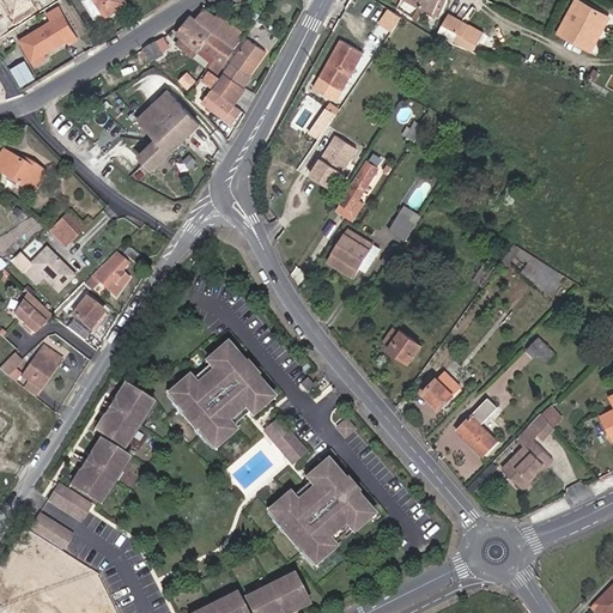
[(125,0),(85,0),(98,23),(128,5),(125,0)]
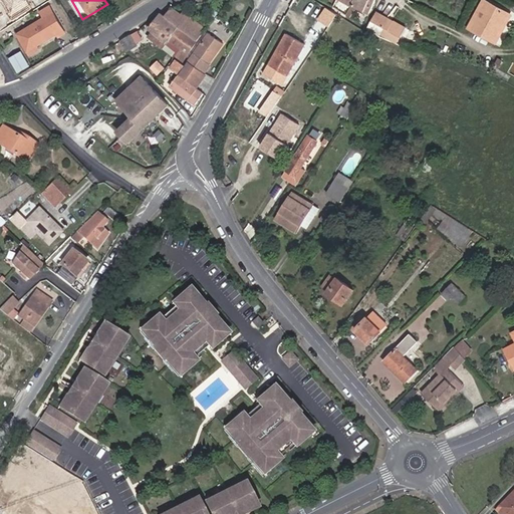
[(354,0),(352,5),(368,14),(375,0),(354,0)]
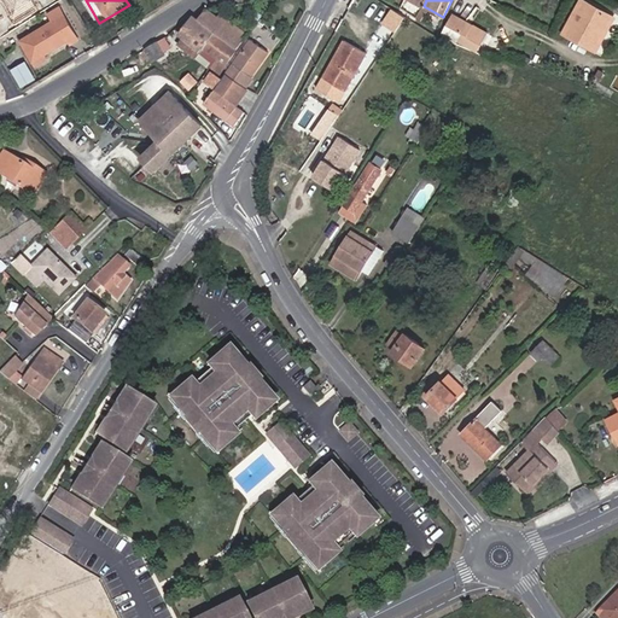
[(593,48),(604,29),(610,18),(586,4),(569,34),(593,48)]
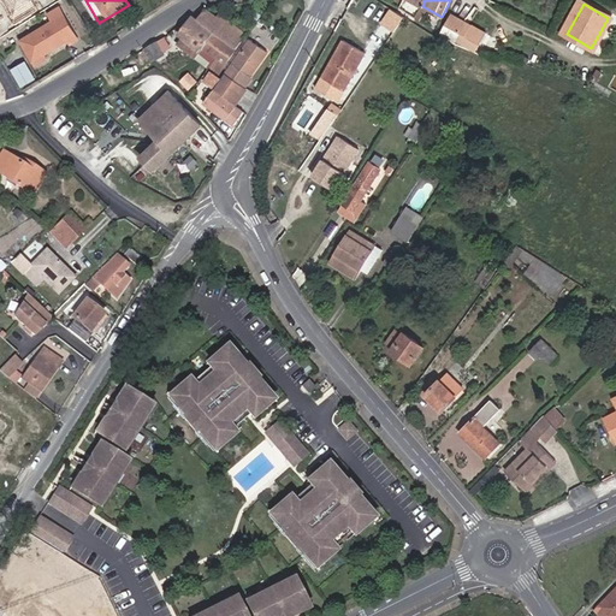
[(80,40),(59,7),(49,15),(53,22),(21,41),(37,66),(47,60),(45,55),(69,41),(71,46),(80,40)]
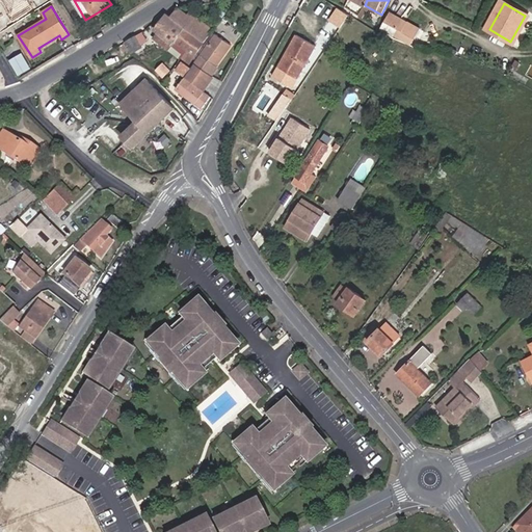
[(187,16),(178,9),(173,17),(207,42),(213,32),(214,31),(190,12),(187,16)]
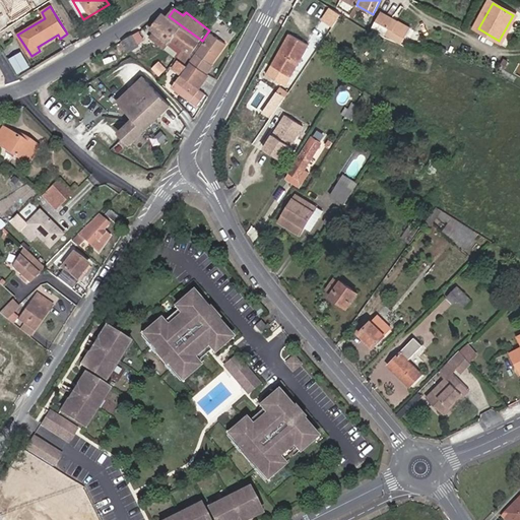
[(382,11),(377,21),(389,27),(393,29),(393,30),(405,38),(411,27),(392,16),(382,11)]
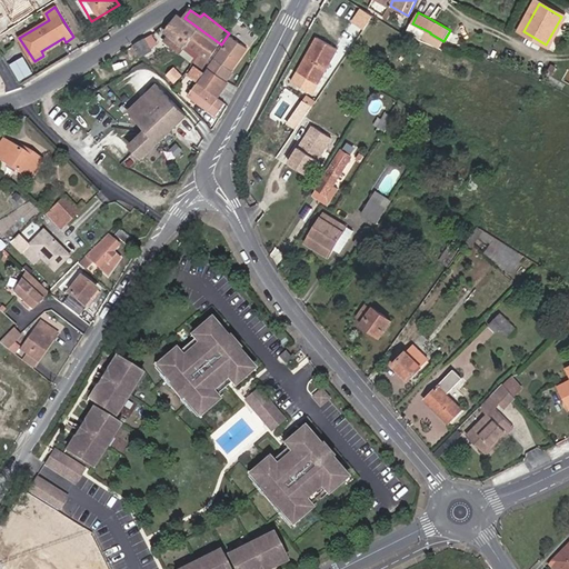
[(202,69),(221,45),(185,18),(179,13),(165,32),(168,33),(165,38),(182,51),(187,46),(189,42),(201,52),(199,56),(195,62),(202,69)]
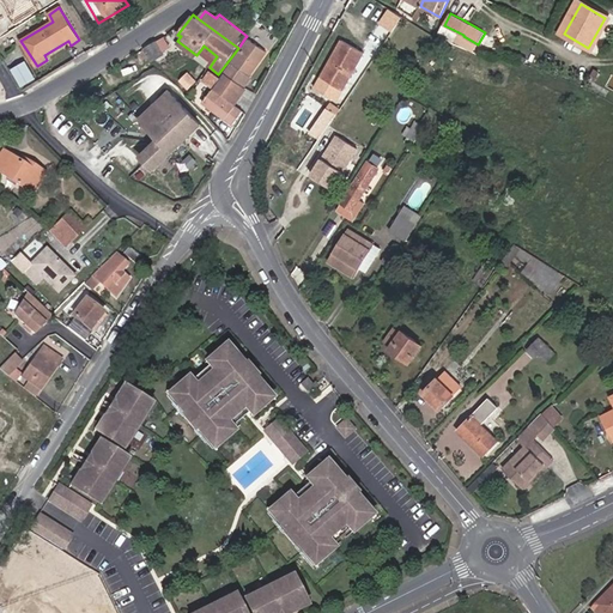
[(605,18),(599,29),(604,30),(608,20),(605,18)]
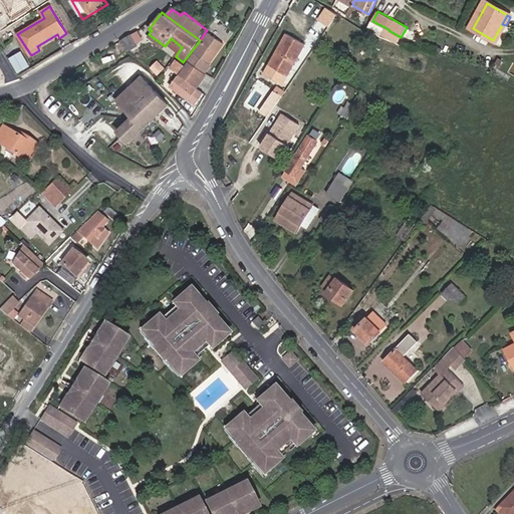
[(13,39),(0,16),(0,36),(4,44),(13,39)]
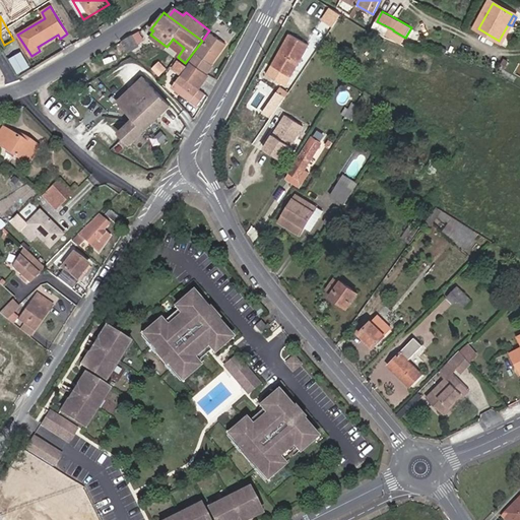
[(290,76),(309,45),(289,34),(271,66),(290,76)]
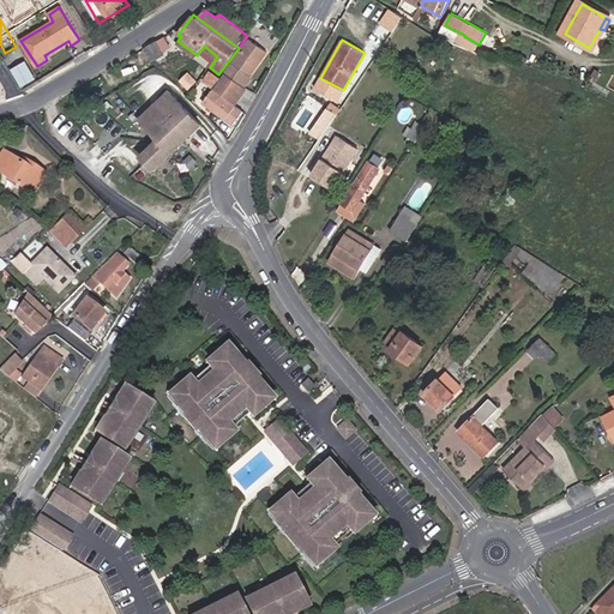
[(158,41),(142,52),(150,65),(167,54),(158,41)]
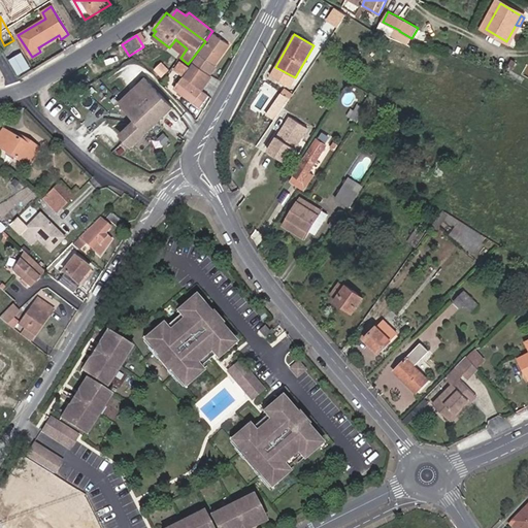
[(187,48),(175,39),(173,42),(185,52),(187,48)]
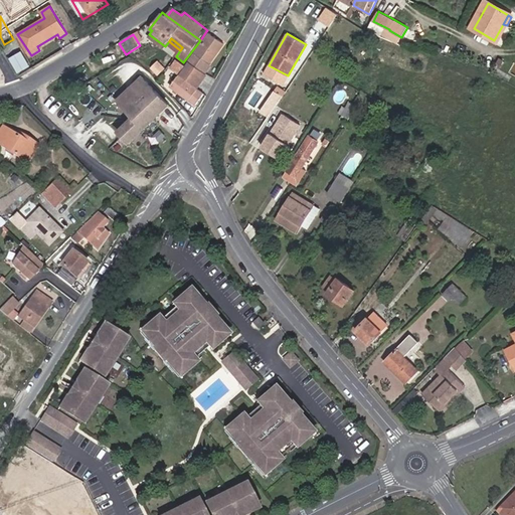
[(203,43),(200,40),(183,62),(187,64),(203,43)]
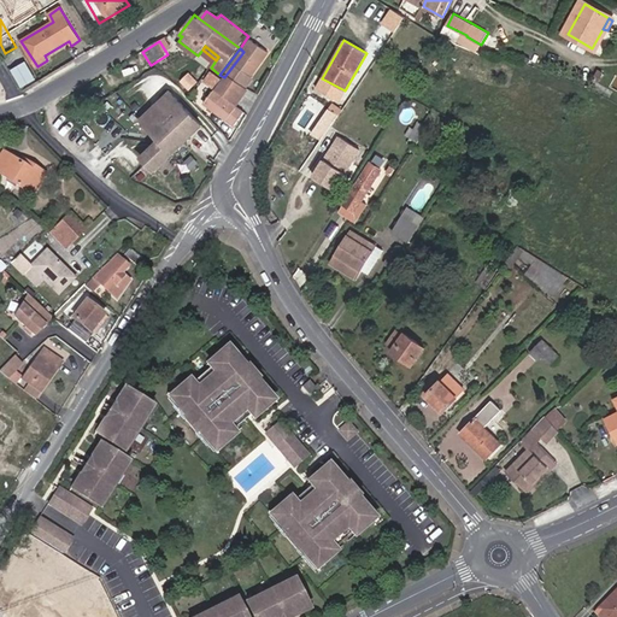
[(235,125),(245,111),(254,98),(247,92),(250,88),(248,87),(257,76),(256,75),(263,65),(244,52),(224,77),(225,78),(223,82),(206,104),(235,125)]
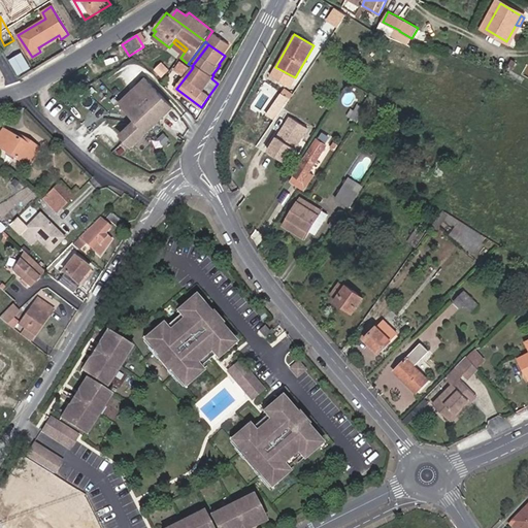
[(20,73),(30,68),(22,55),(11,61),(20,73)]
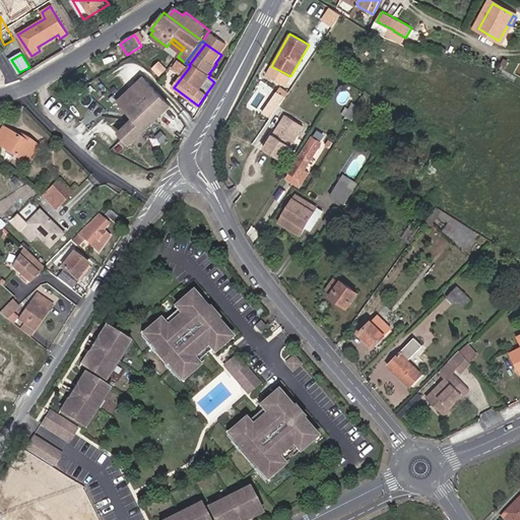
[(173,69),(183,75),(188,69),(179,61),(173,69)]
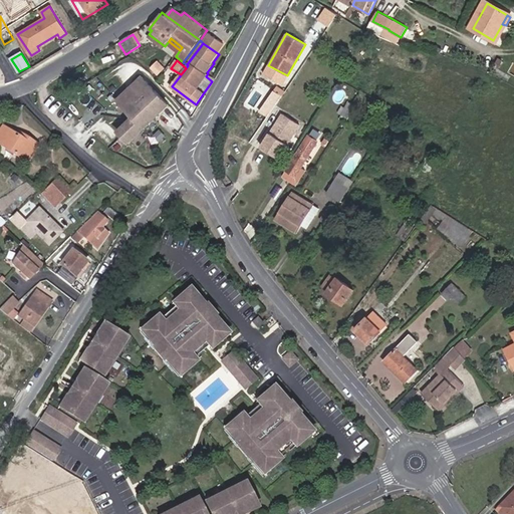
[(139,76),(115,101),(132,117),(118,132),(131,143),(168,104),(139,76)]
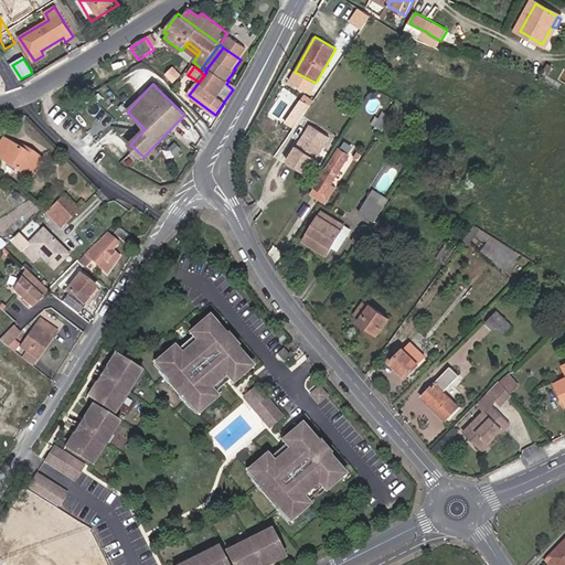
[(304,177),(328,138),(311,127),(286,166),(304,177)]
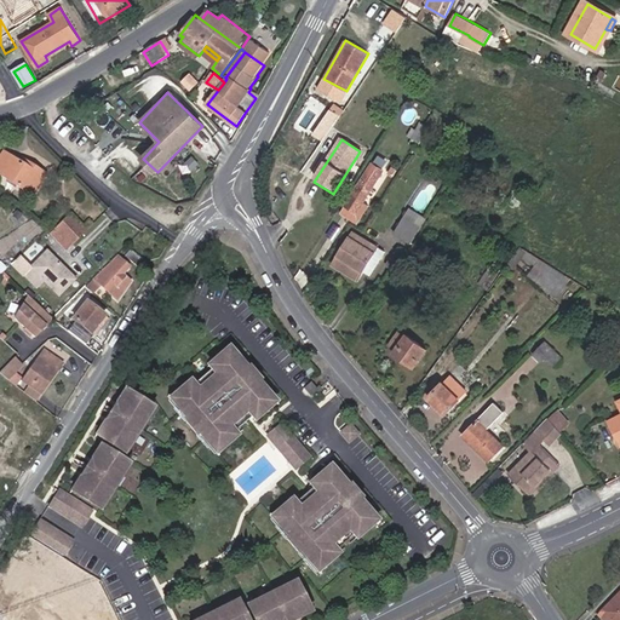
[(384,168),(392,156),(382,149),(374,161),(384,168)]
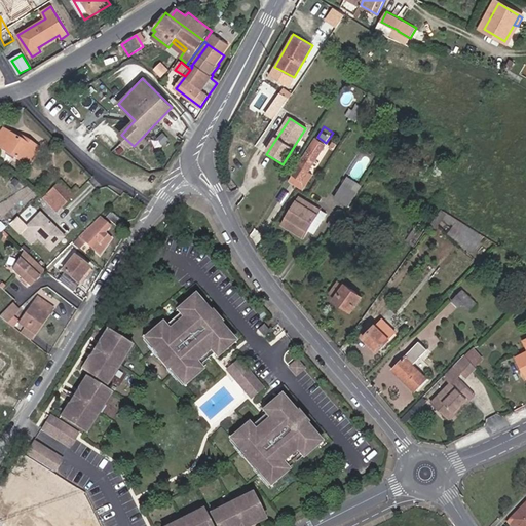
[(0,148),(28,166),(38,149),(19,137),(16,140),(2,130),(0,133),(0,148)]
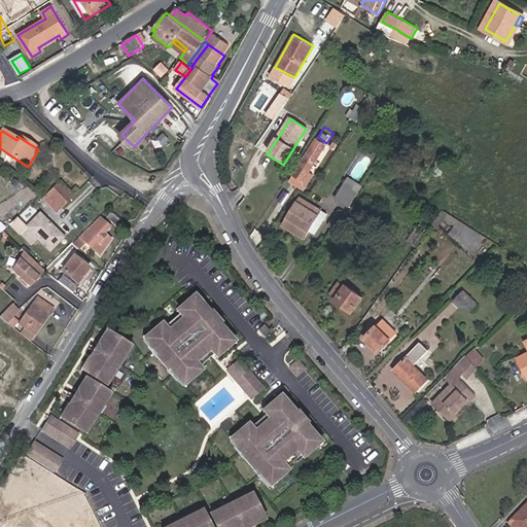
[(293,174),(303,180),(304,180),(326,145),(315,138),(293,174)]
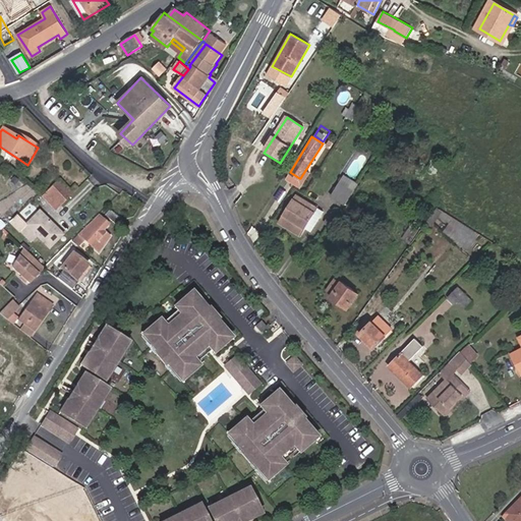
[(299,178),(290,172),(286,178),(295,184),(299,178)]
